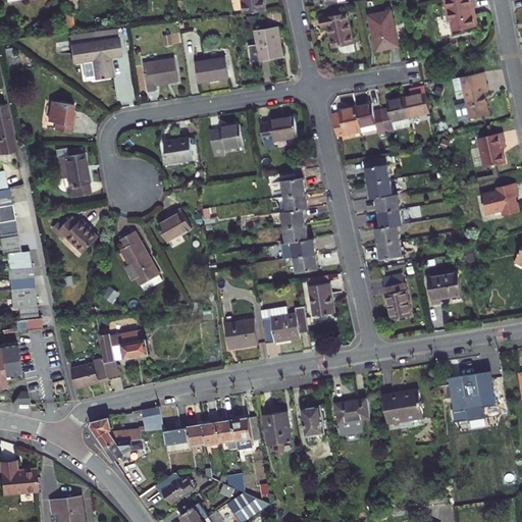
[(243,0),(246,15),(268,13),(265,0),(243,0)]
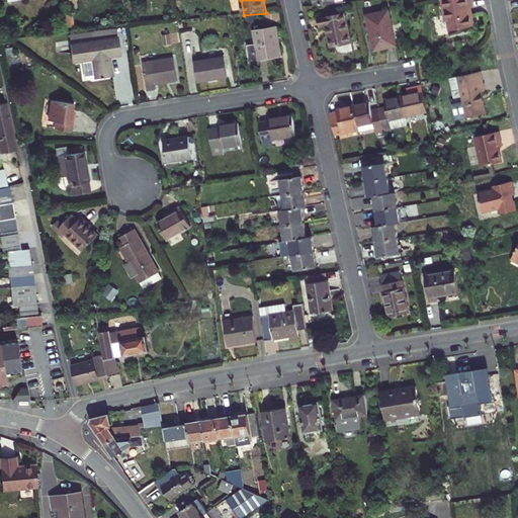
[(470,0),(438,0),(444,23),(446,22),(448,33),(473,28),(471,16),(468,16),(467,9),(472,8),(470,0)]
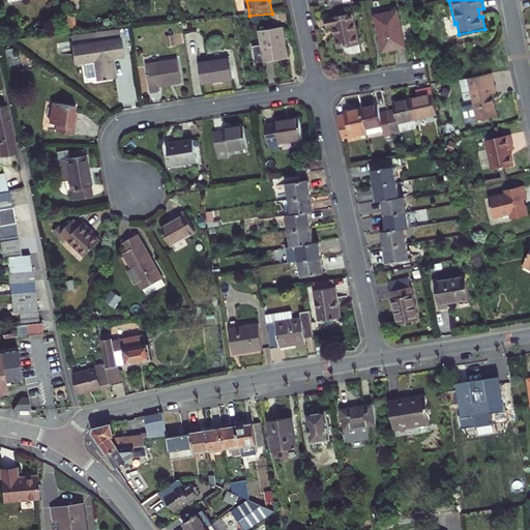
[(396,11),(374,17),(382,54),(400,51),(404,50),(396,11)]
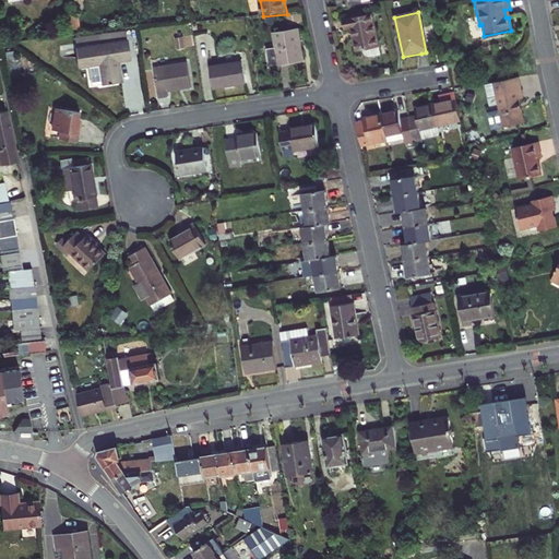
[(355,52),(376,48),(370,16),(342,22),(344,32),(351,31),(355,52)]
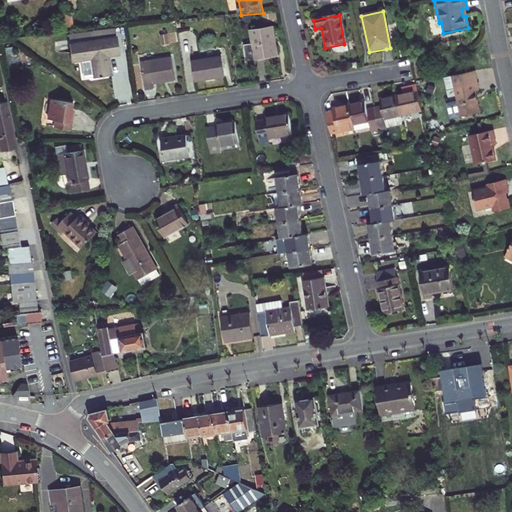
[(168,28),(160,29),(162,41),(169,40),(168,28)]
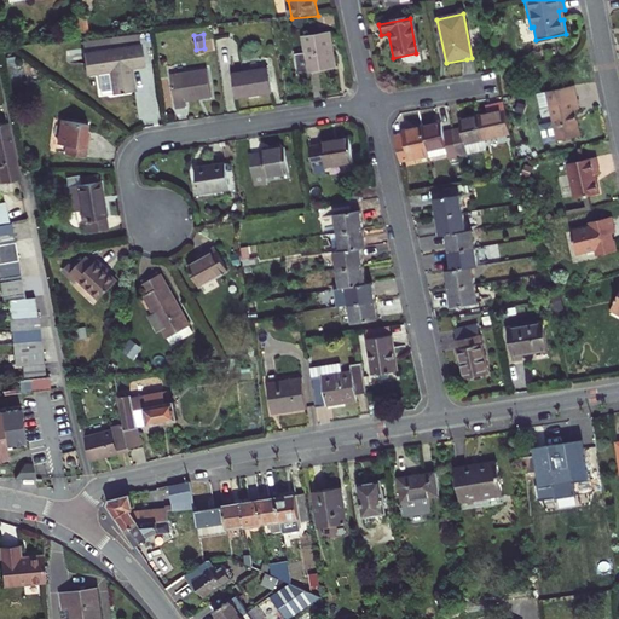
[(331,36),(302,39),(305,55),(296,56),(299,73),(307,71),(307,74),(325,71),(336,69),(331,36)]
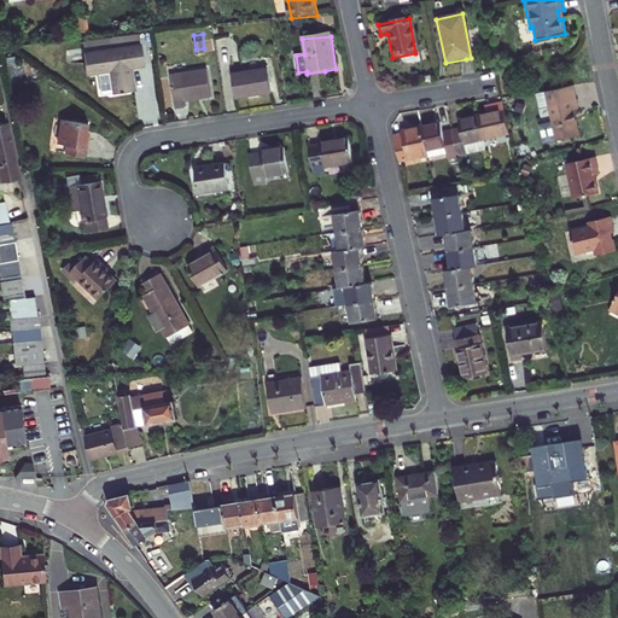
[(147,69),(155,68),(151,38),(144,39),(147,69)]
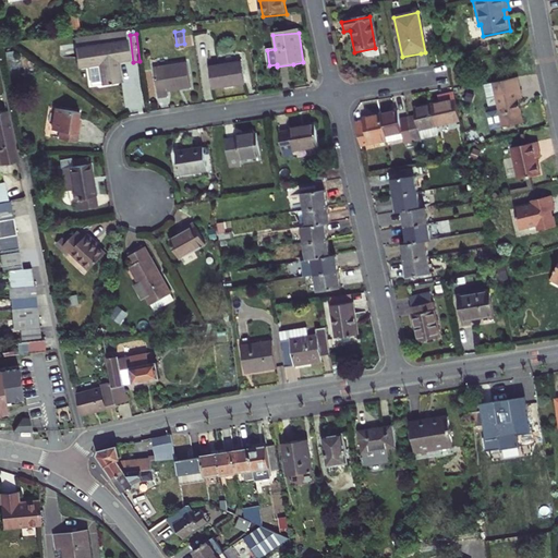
[(117,46),(65,51),(68,70),(77,69),(80,88),(104,86),(108,86),(106,65),(119,64),(117,46)]
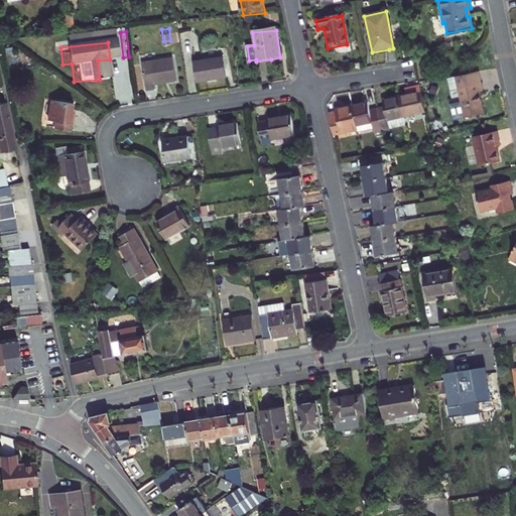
[(173,56),(141,62),(146,91),(157,89),(156,82),(163,81),(177,79),(173,56)]
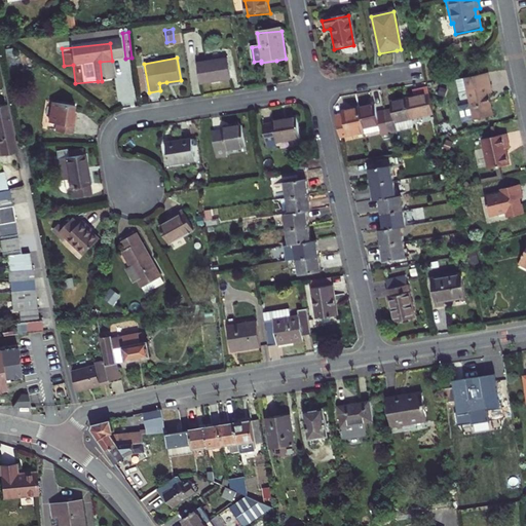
[(227,59),(195,64),(198,86),(215,83),(230,81),(227,59)]
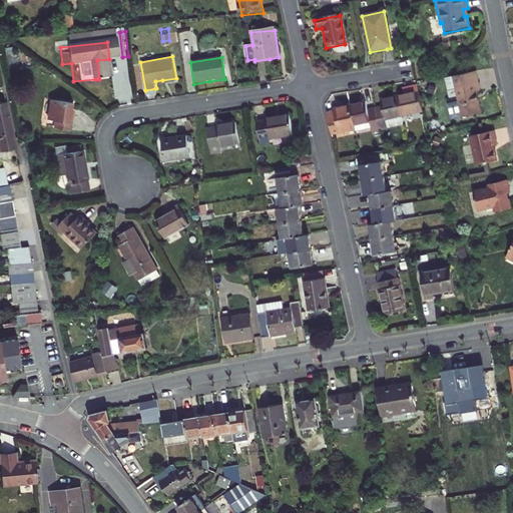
[(474,72),(451,75),(444,77),(447,89),(454,87),(457,101),(447,103),(451,117),(461,115),(461,116),(480,112),(475,91),(478,90),(474,72)]
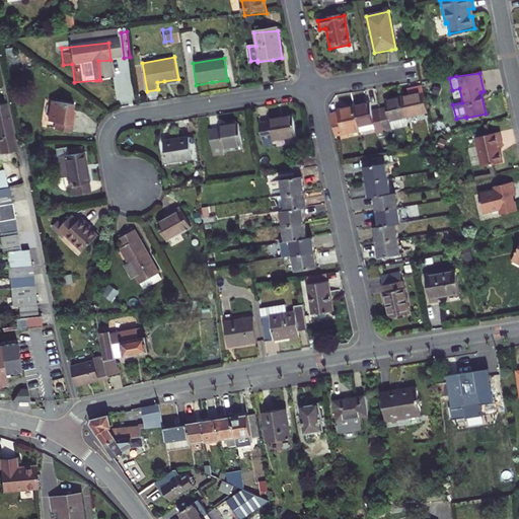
[(403,121),(428,117),(422,89),(416,90),(413,90),(414,95),(398,98),(403,121)]
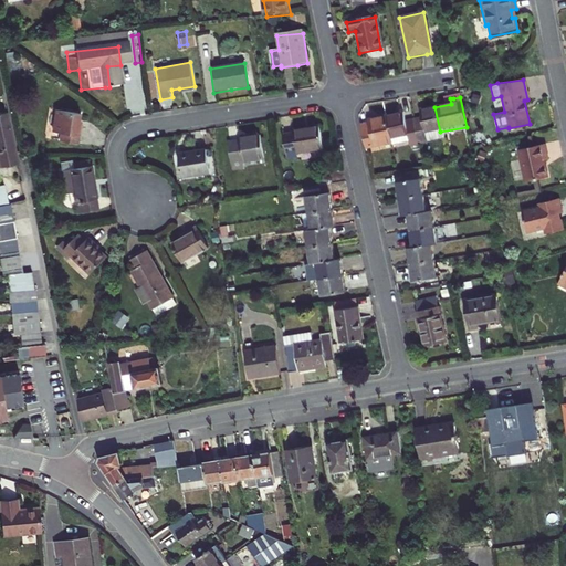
[(410,121),(415,145),(442,140),(440,132),(435,107),(423,108),(419,109),(421,118),(410,121)]
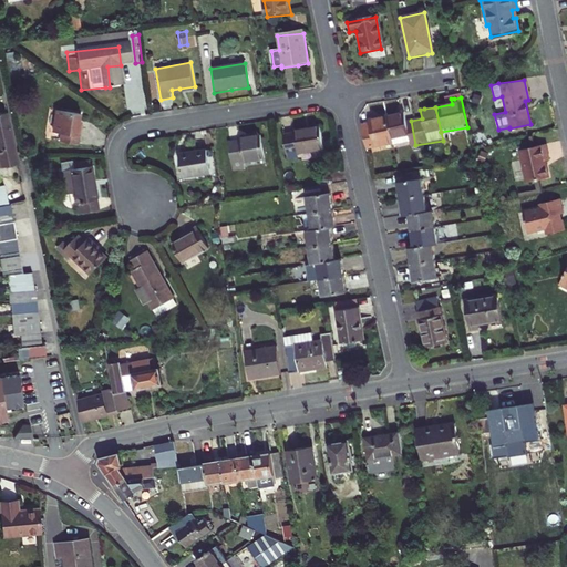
[(0,165),(17,162),(6,111),(0,112),(0,165)]
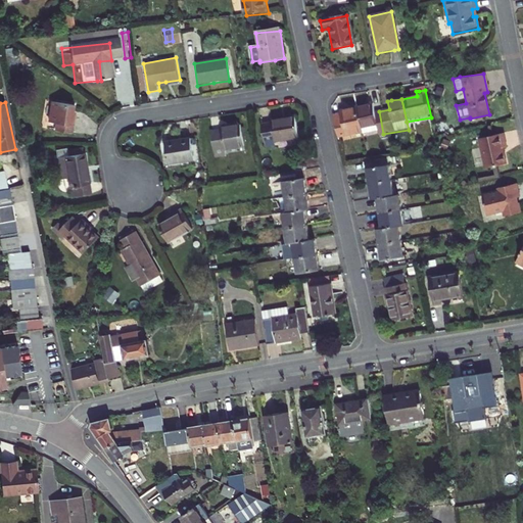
[(49,103),(46,124),(53,125),(52,132),(70,135),(72,126),(74,116),(69,116),(72,107),(49,103)]
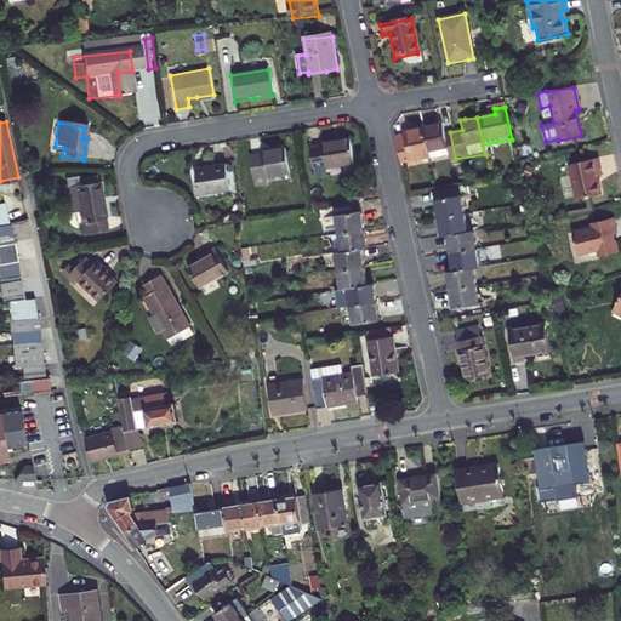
[(439,135),(438,124),(432,125),(420,127),(426,154),(443,152),(445,160),(455,159),(450,132),(439,135)]
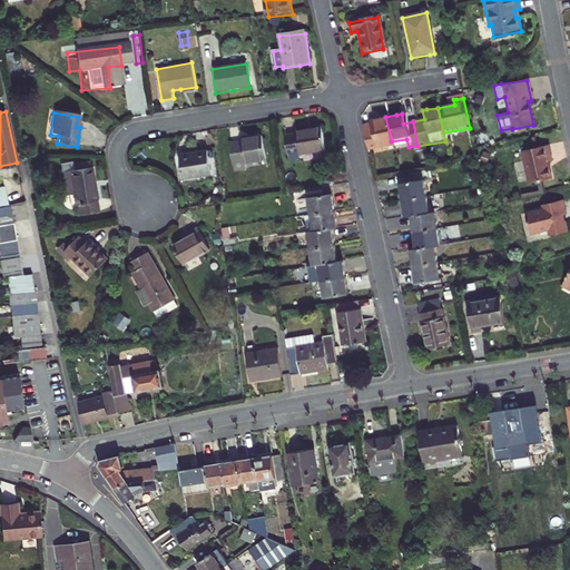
[(369,120),(370,129),(362,130),(365,146),(391,141),(385,117),(376,119),(369,120)]
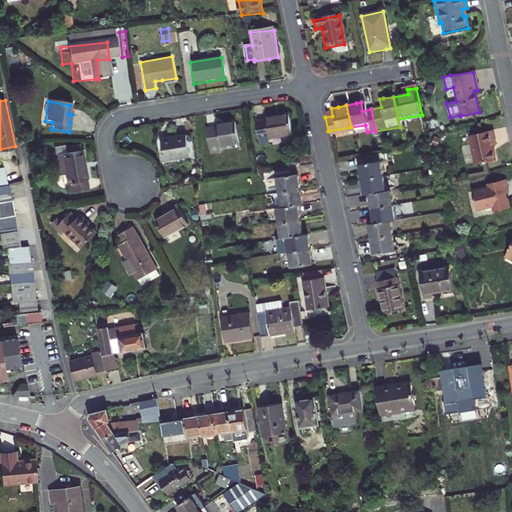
[(267,120),(257,122),(260,136),(269,134),(270,139),(293,135),(290,114),(273,117),(266,118),(267,120)]
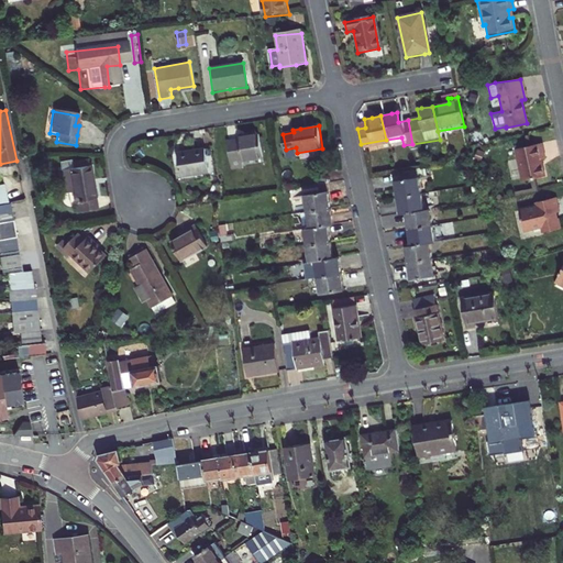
[(233,144),(223,145),(227,164),(257,158),(254,138),(240,140),(233,141),(233,144)]
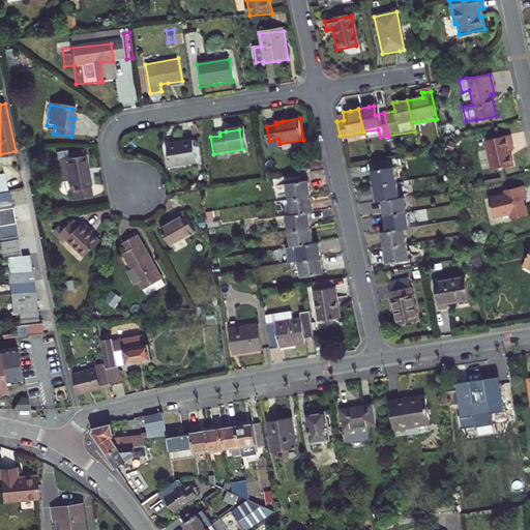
[(484,139),(492,167),(512,163),(508,145),(512,145),(510,133),(484,139)]
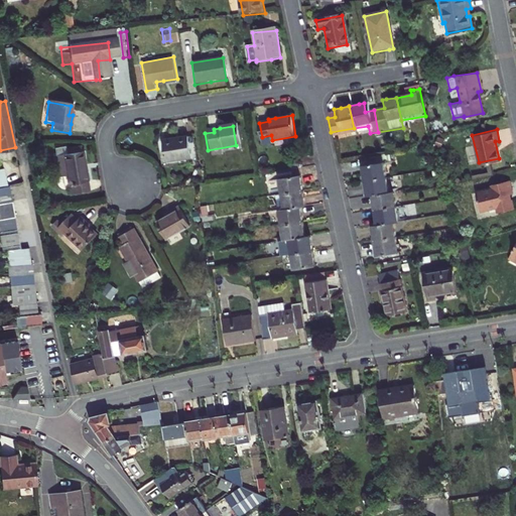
[(271,135),(262,137),(264,146),(273,144),(272,140),(271,135)]
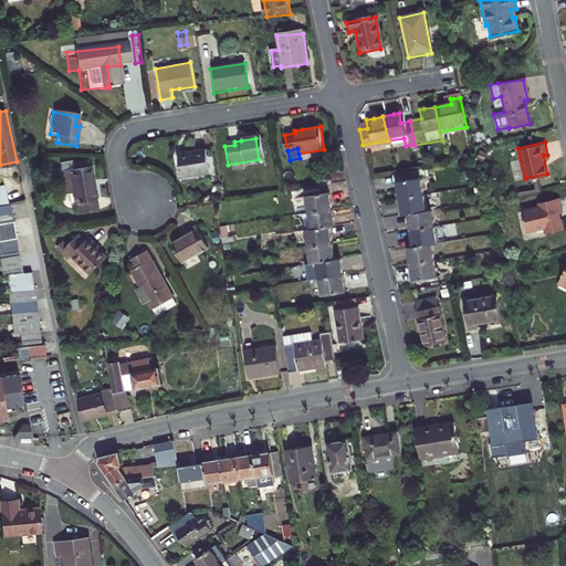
[(190,156),(175,158),(179,180),(206,176),(201,154),(190,156)]
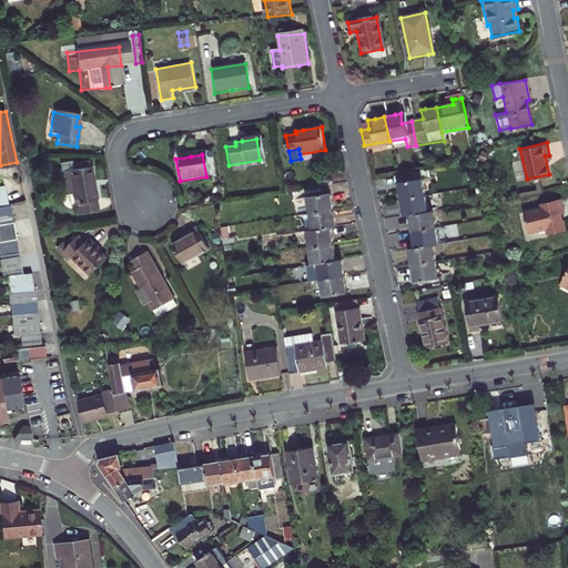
[(89,169),(59,173),(62,195),(71,194),(72,204),(78,203),(80,216),(95,214),(92,192),(89,169)]
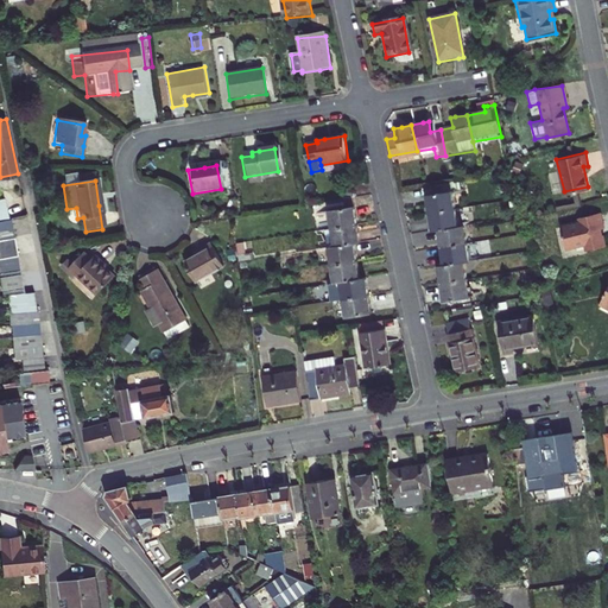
[(445,183),(419,188),(425,217),(451,213),(445,183)]
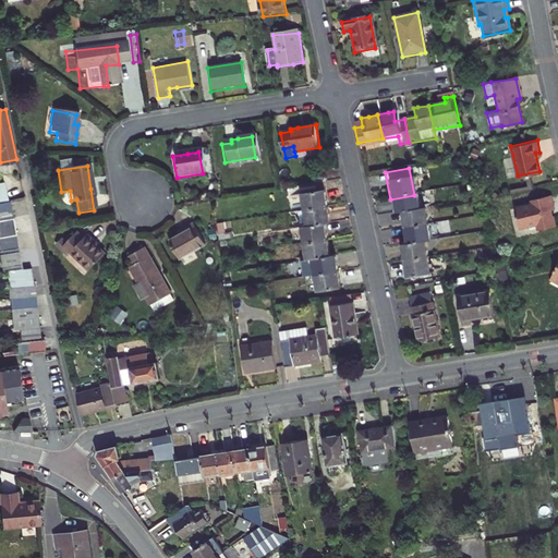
[(312,184),(322,183),(327,182),(325,172),(310,174),(312,184)]
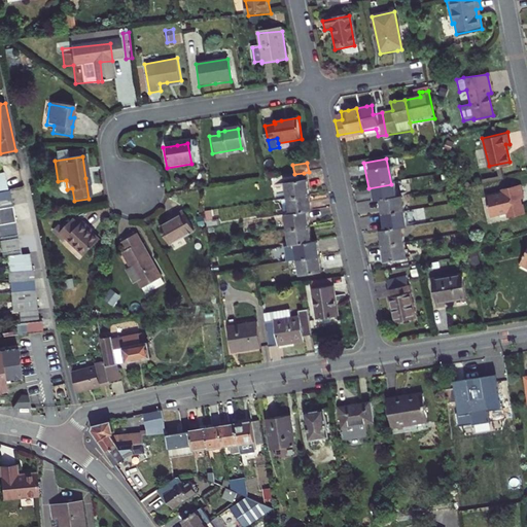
[(308,198),(304,173),(294,174),(281,177),(285,202),(308,198)]
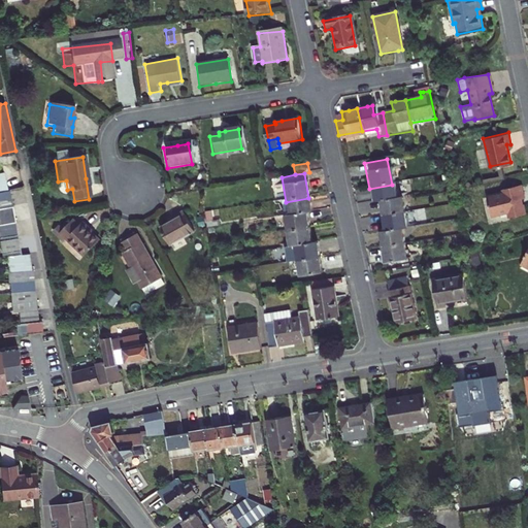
[(392,185),(369,189),(371,204),(376,203),(394,200),(392,185)]
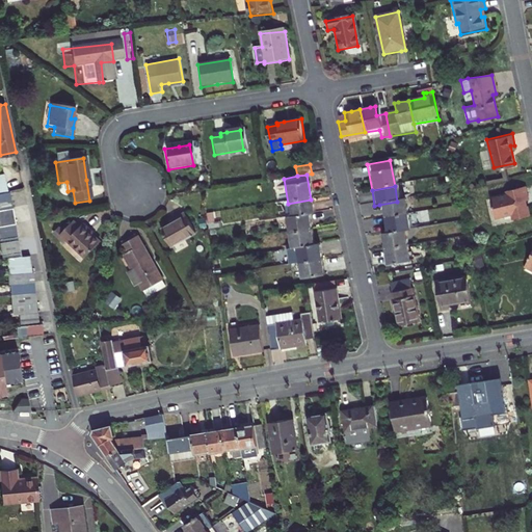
[(510,193),(490,198),(493,207),(496,206),(499,217),(512,214),(513,220),(530,216),(528,208),(526,208),(524,202),(530,201),(526,186),(510,190),(510,193)]
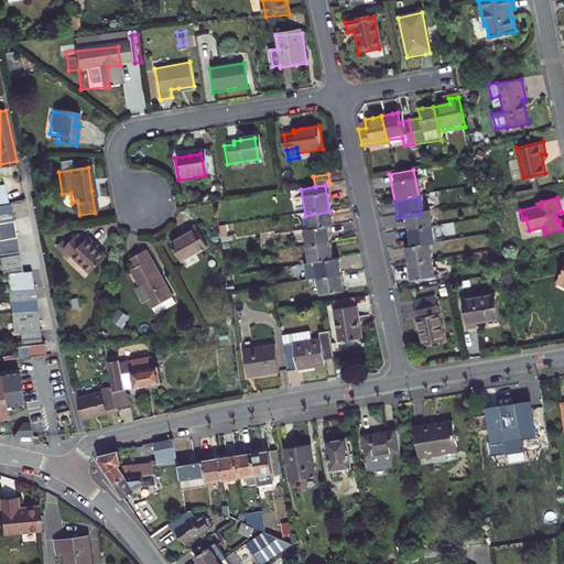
[(0,204),(0,220),(13,218),(10,202),(7,203),(0,204)]
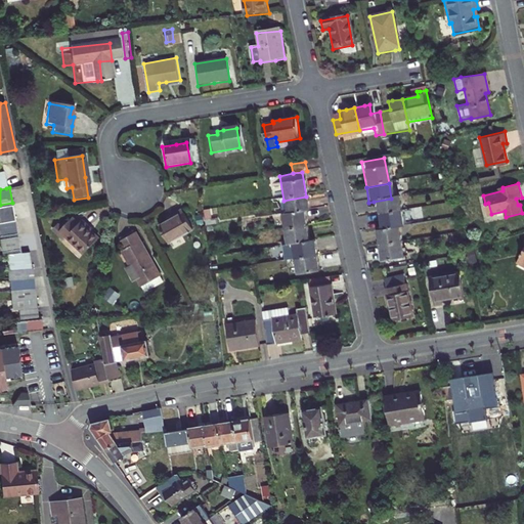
[(286,214),(286,217),(305,214),(309,213),(306,197),(284,201),(276,202),(278,215),(286,214)]
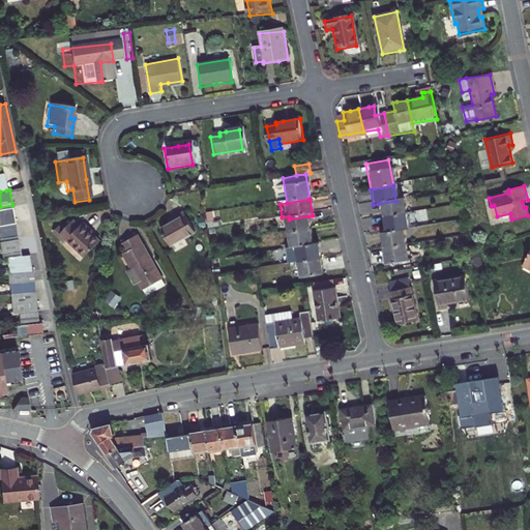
[(378,204),(381,221),(404,216),(402,201),(395,201),(378,204)]
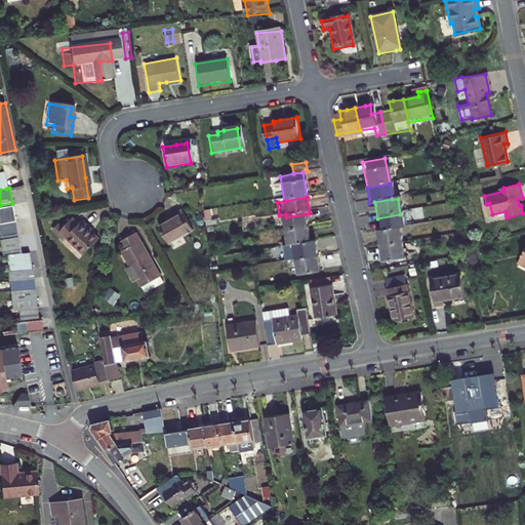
[(12,203),(0,205),(0,221),(14,219),(15,219),(12,203)]
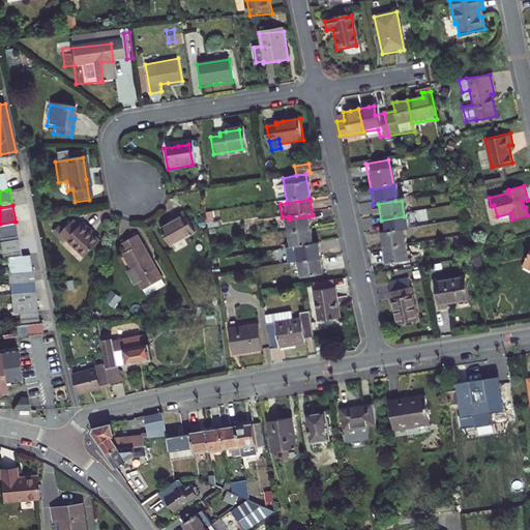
[(167,225),(158,229),(167,245),(190,235),(182,214),(174,216),(176,222),(167,225)]
